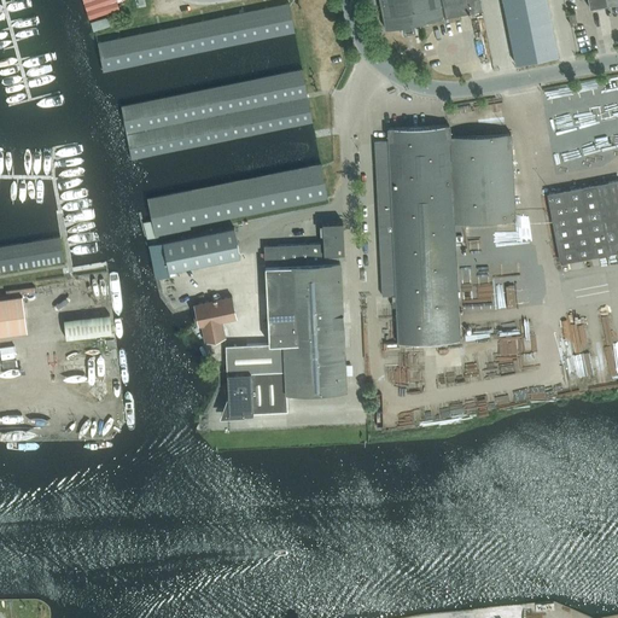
[(105,13),(120,9),(117,0),(85,0),(91,17),(105,13)]
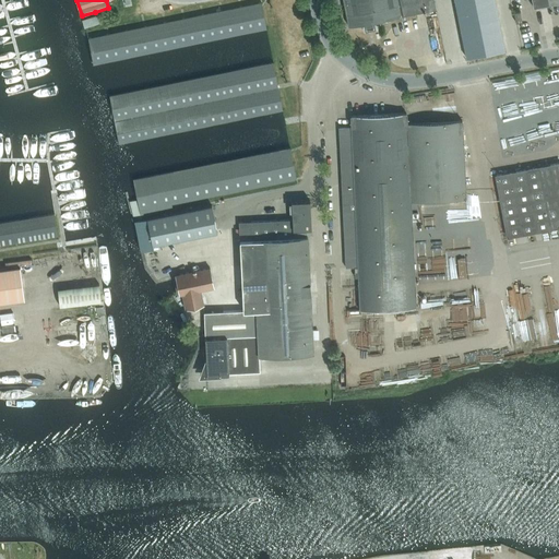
[(343,0),(348,26),(365,23),(366,27),(373,26),(372,22),(436,9),(432,0),(343,0)]
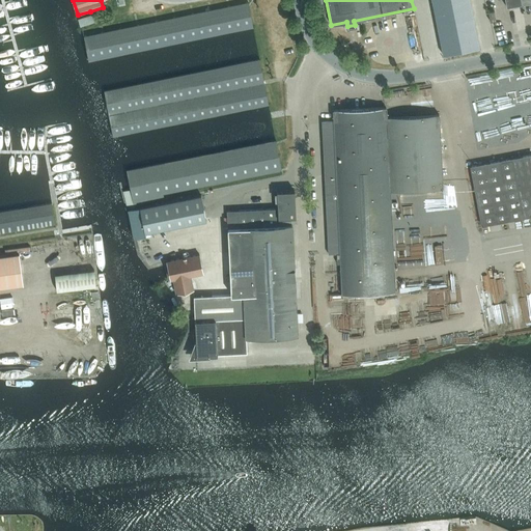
[(469,0),(431,0),(443,55),(479,48),(469,0)]
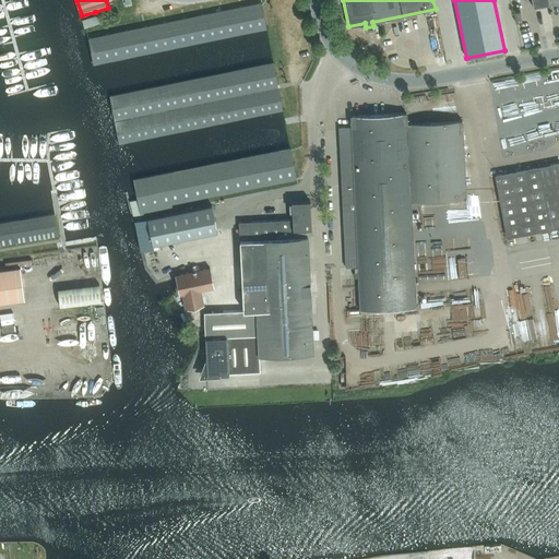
[(94,66),(232,35),(265,28),(260,2),(106,36),(87,39),(94,66)]
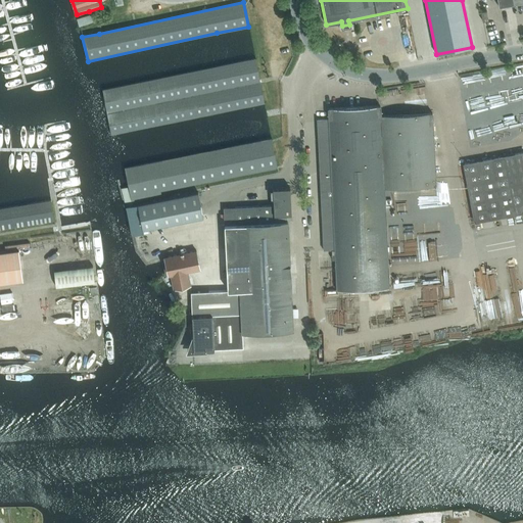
[(81,26),(93,22),(90,14),(77,18),(79,27),(81,26)]
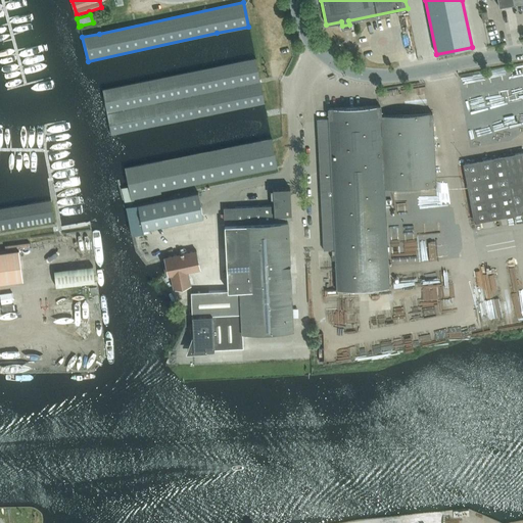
[(254,59),(103,91),(112,135),(264,103),(254,59)]
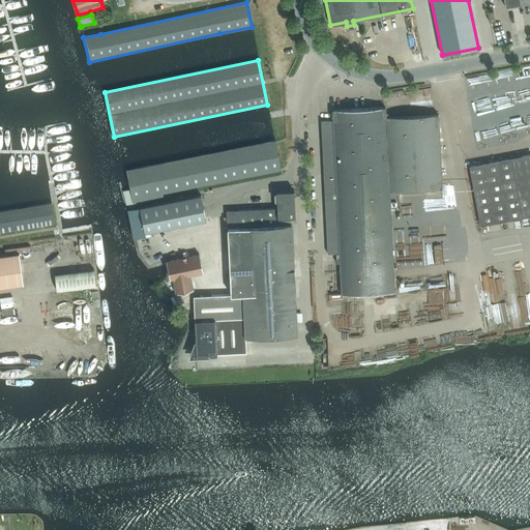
[(321,121),(325,195),(328,253),(330,253),(335,253),(335,263),(341,263),(341,272),(342,294),(394,292),(389,197),(394,196),(394,189),(442,186),(438,115),(386,118),(385,108),(383,108),(333,110),(333,120),(321,121)]
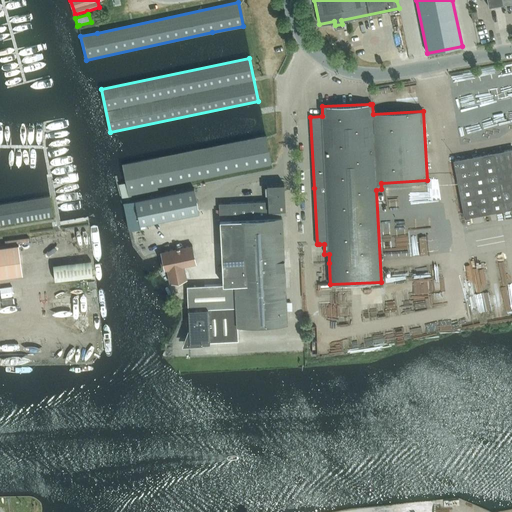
[(123,166),(130,197),(158,191),(157,187),(272,163),(266,136),(123,166)]
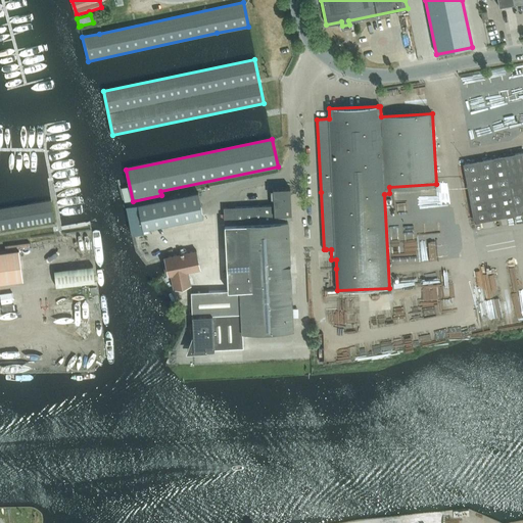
[(522,152),(515,154),(464,164),(475,222),(522,211),(522,152)]
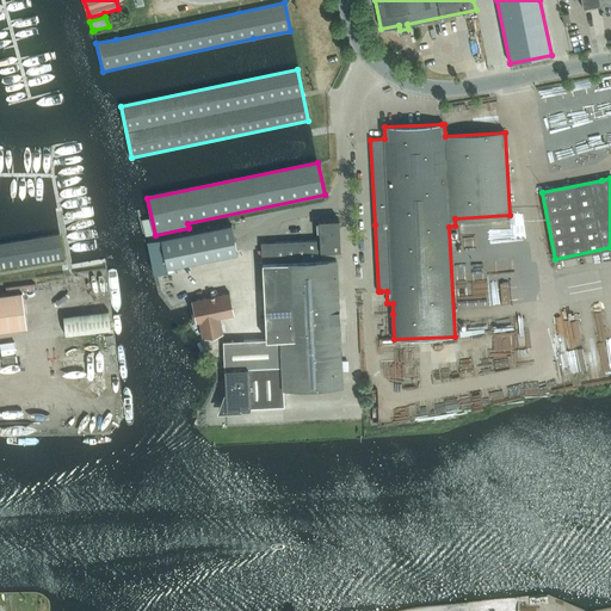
[(340,250),(339,218),(319,220),(320,251),(340,250)]
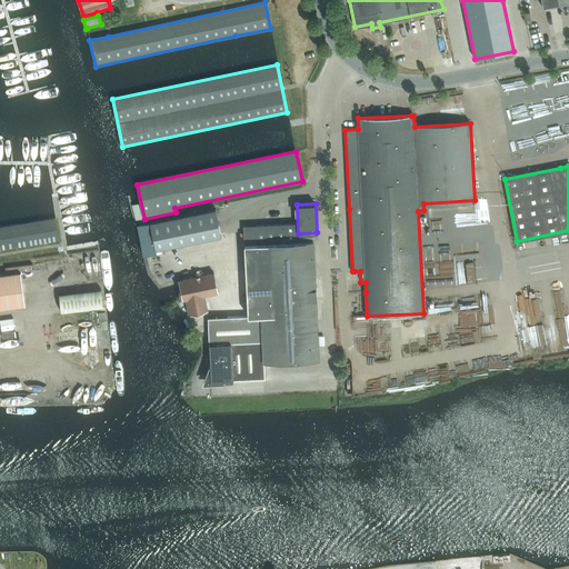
[(138,226),(145,256),(157,253),(156,250),(221,236),(216,209),(150,222),(150,223),(138,226)]
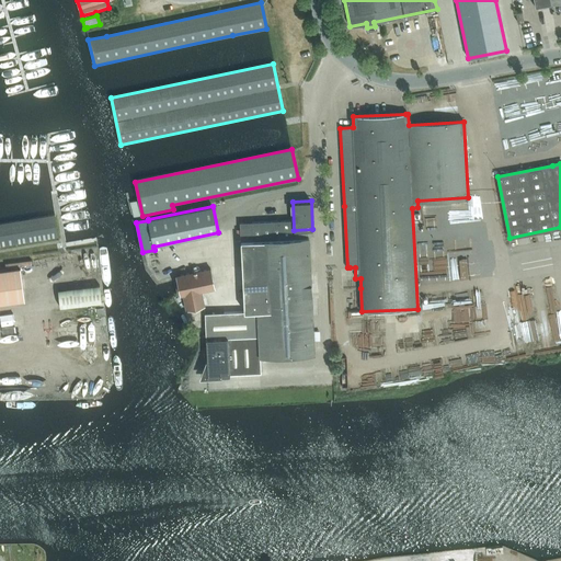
[(0,225),(0,245),(57,237),(54,216),(0,225)]
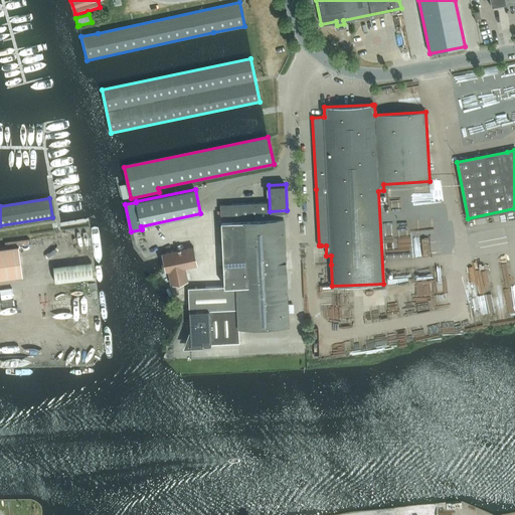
[(221,221),(268,218),(268,202),(220,204),(220,210),(217,210),(217,219),(221,219),(221,221)]
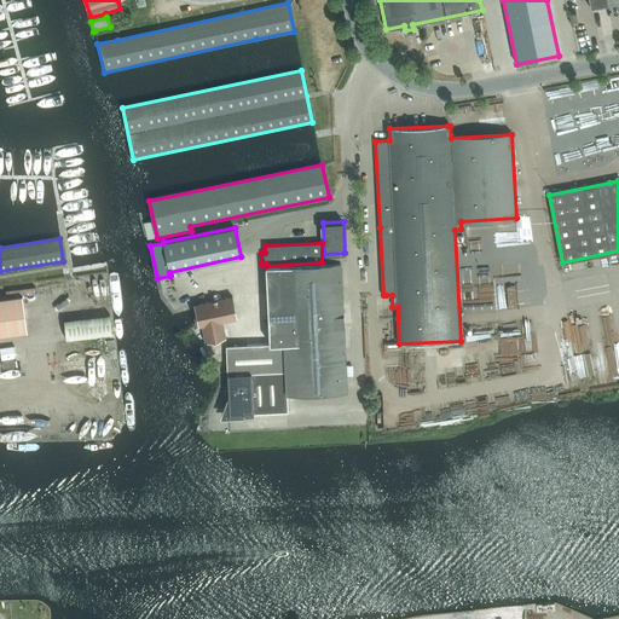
[(322,262),(266,266),(267,311),(287,310),(287,307),(342,305),(341,262),(339,262),(339,256),(327,256),(327,262),(322,262)]
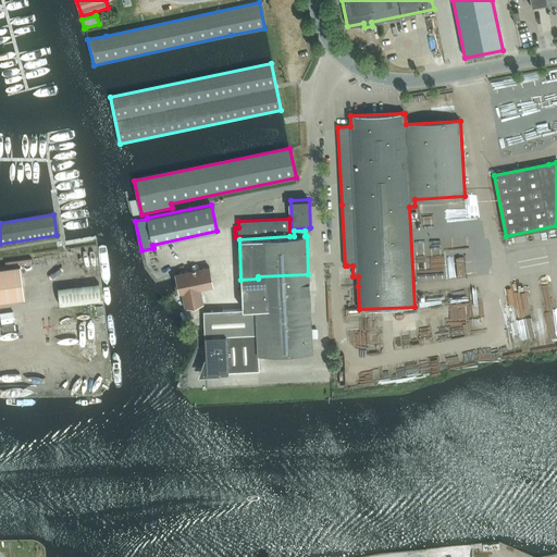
[(79,258),(36,263),(49,361),(93,355),(79,258)]
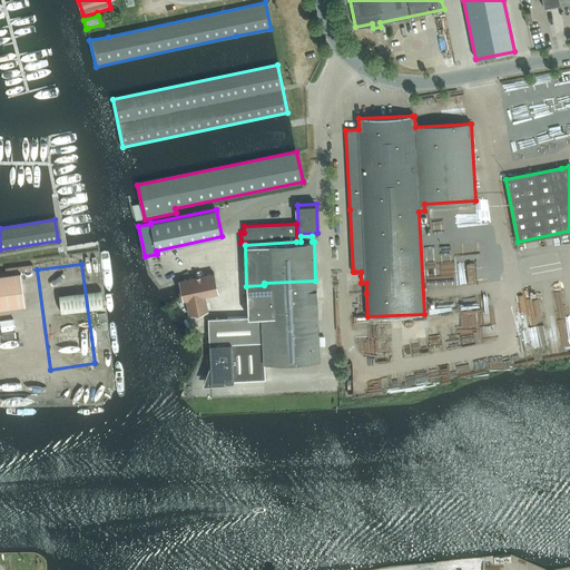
[(0,308),(25,305),(20,272),(0,274),(0,308)]
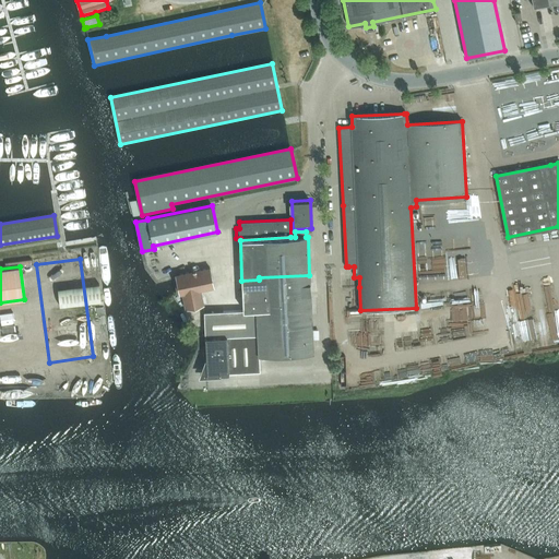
[(215,287),(210,268),(176,275),(180,295),(183,294),(187,309),(205,305),(201,290),(215,287)]
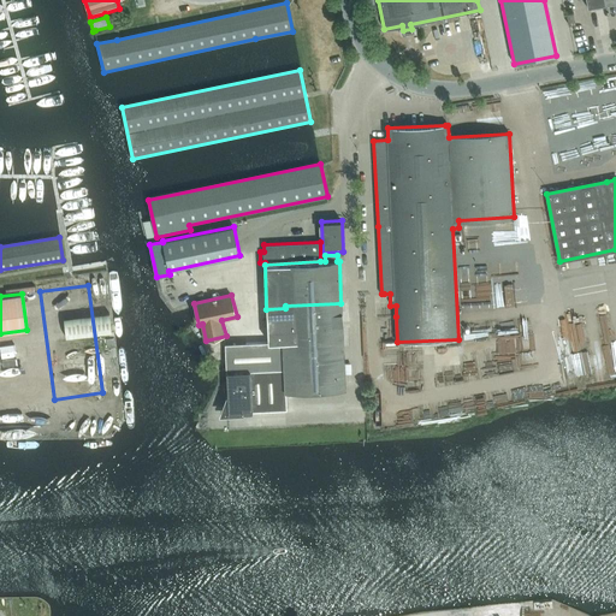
[(285,306),(285,308),(266,309),(268,342),(283,341),(283,331),(298,326),(342,324),(341,303),(285,306)]
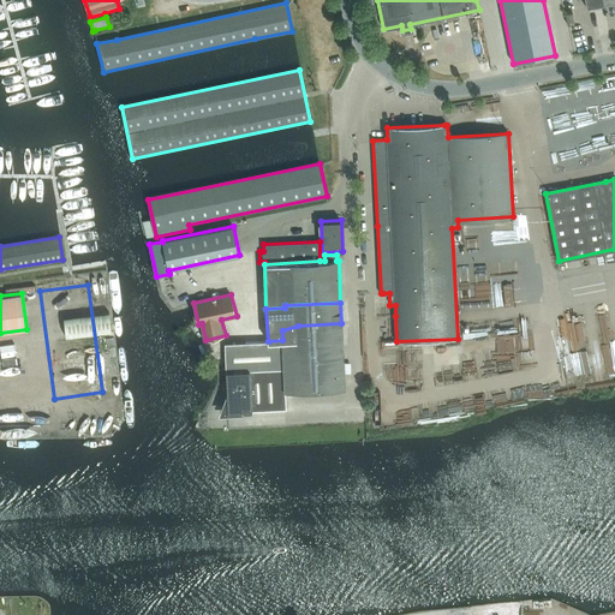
[(225,344),(226,371),(228,412),(252,411),(252,410),(286,408),(285,390),(345,387),(341,323),(298,326),(282,330),(282,340),(268,341),(225,344)]
